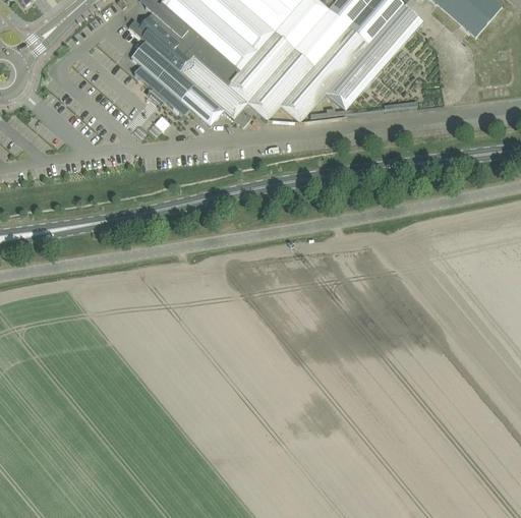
[(127,5),(123,0),(118,0),(117,1),(123,8),(127,5)]
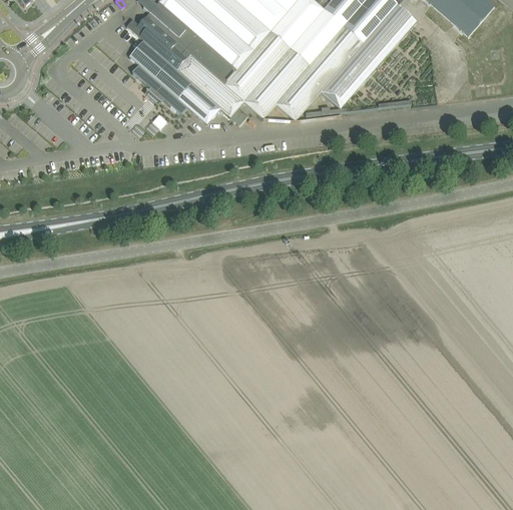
[(141,38),(128,54),(138,62),(131,70),(183,114),(188,107),(207,123),(220,108),(230,116),(237,108),(239,106),(243,101),(252,108),(264,118),(276,103),(296,120),(321,91),(340,108),(341,109),(342,108),(417,21),(397,4),(397,3),(393,0),(331,0),(324,8),(315,0),(159,0),(156,4),(151,0),(143,0),(143,7),(149,12),(147,15),(138,25),(136,27),(142,32),(139,36),(140,37),(141,38)]
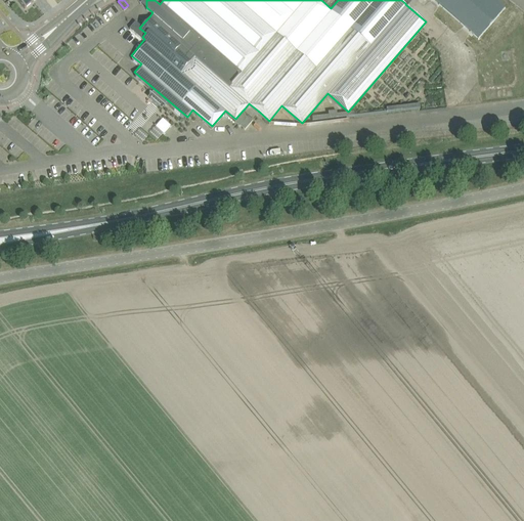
[(505,5),(498,0),(437,0),(479,36),(505,5)]
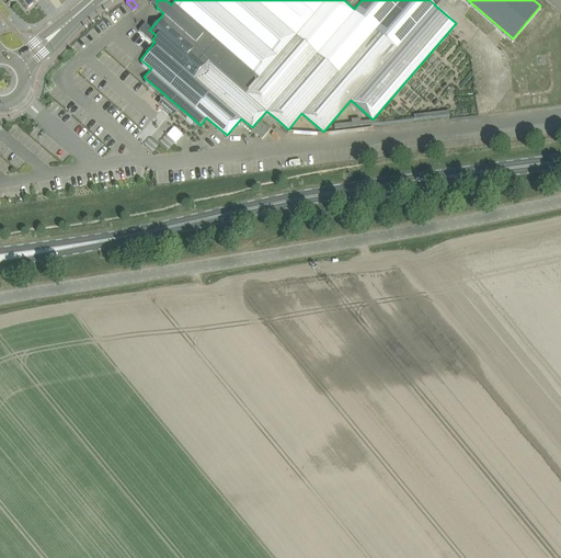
[(258,133),(265,123),(260,120),(252,128),(256,134),(258,133)]
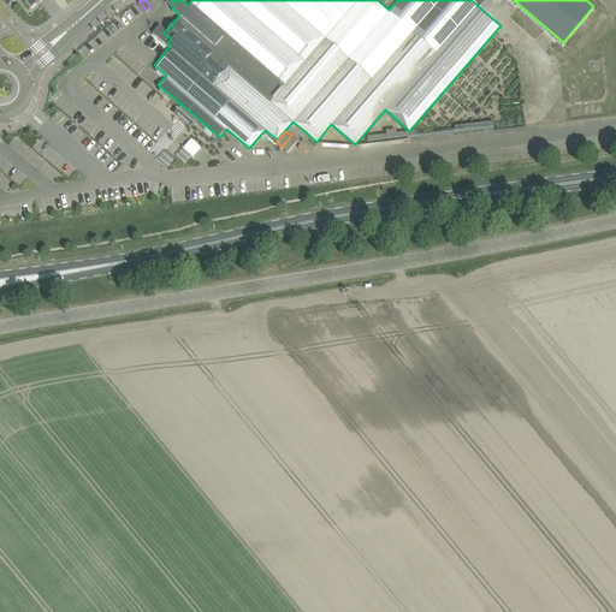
[(291,135),(283,146),(288,150),(297,140),(292,135),(291,135)]
